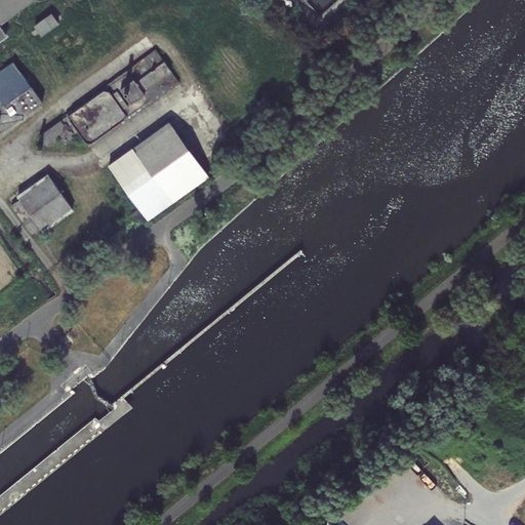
[(0,0),(0,39),(7,35),(0,23),(32,0),(0,0)]
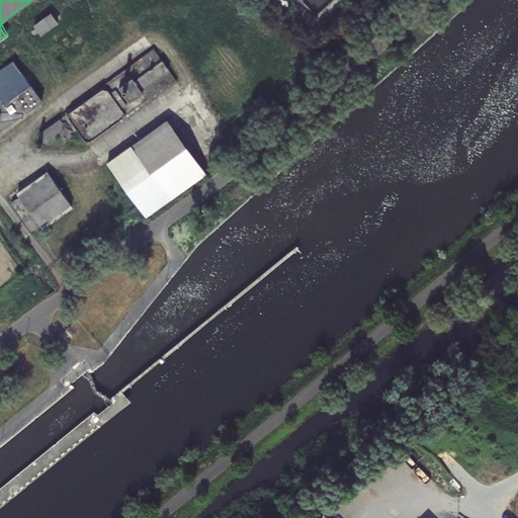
[(51,14),(34,25),(41,34),(57,23),(51,14)]
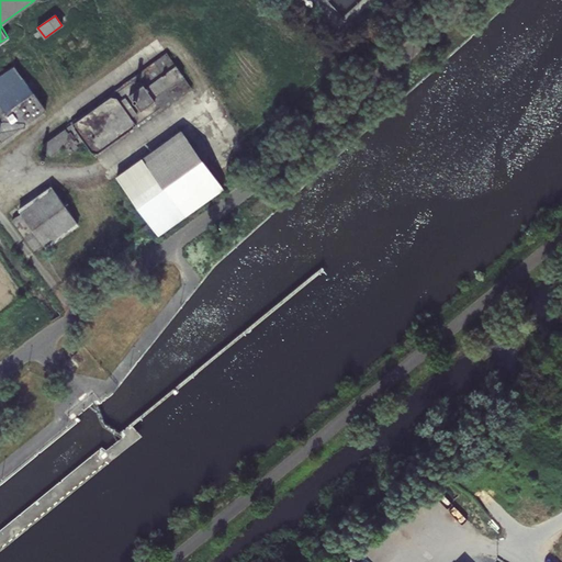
[(71,124),(43,145),(51,156),(65,146),(70,153),(85,143),(96,158),(192,88),(183,76),(176,65),(167,53),(70,122),(71,124)]
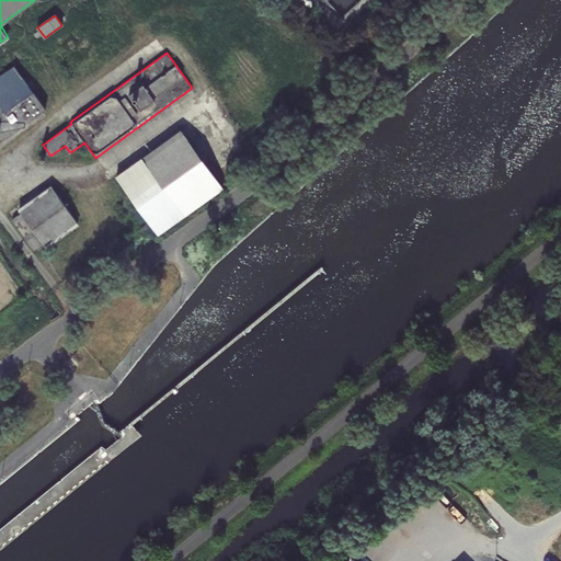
[(14,66),(0,76),(0,140),(46,109),(34,92),(33,92),(14,66)]
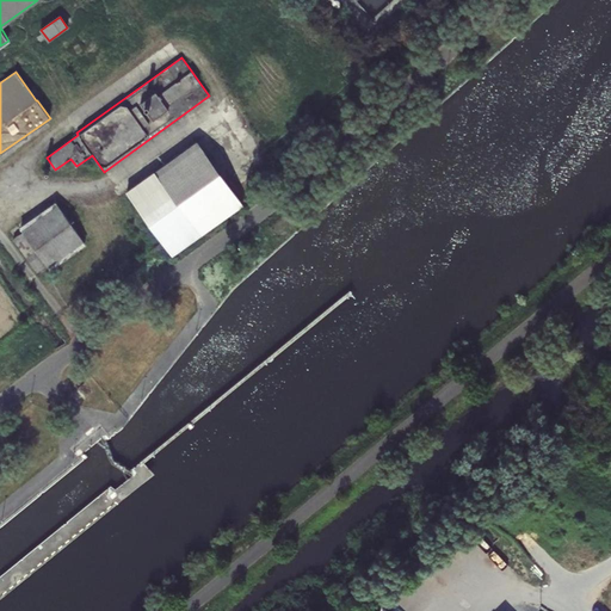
[(242,205),(198,141),(127,191),(171,254),(242,205)]
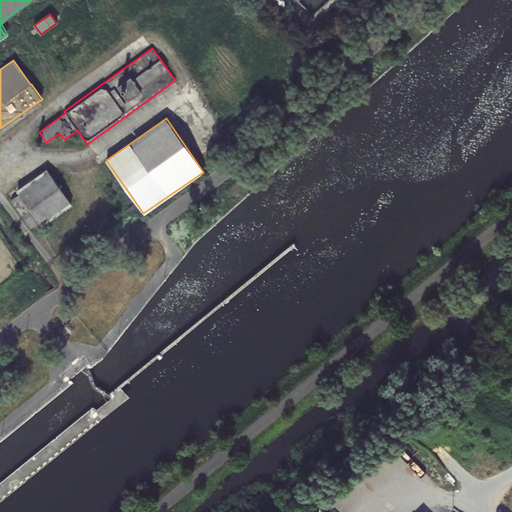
[(19,194),(39,222),(41,225),(71,203),(47,170),(17,192),(19,194)]
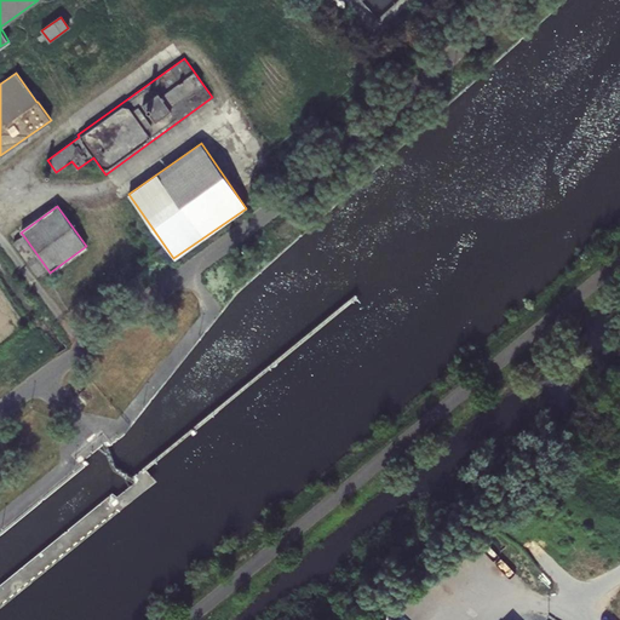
[(47,269),(23,235),(13,242),(38,276),(47,269)]
